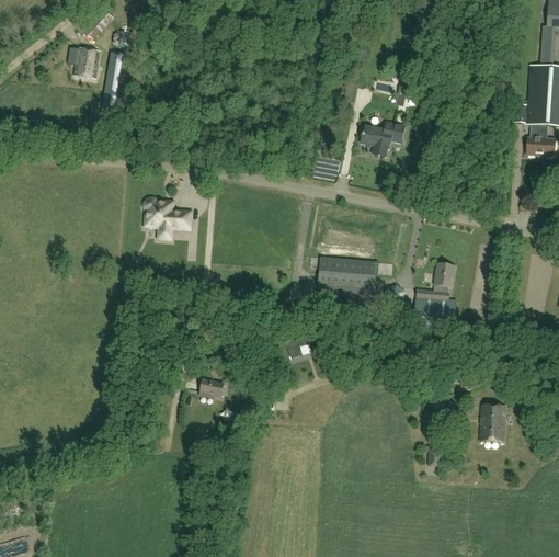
[(539,24),(537,64),(550,64),(552,25),(558,24),(558,0),(545,0),(543,24),(539,24)]
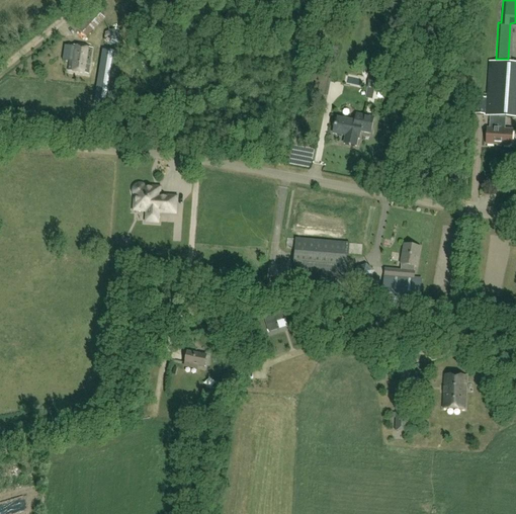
[(99,10),(82,28),(91,37),(108,18),(99,10)]
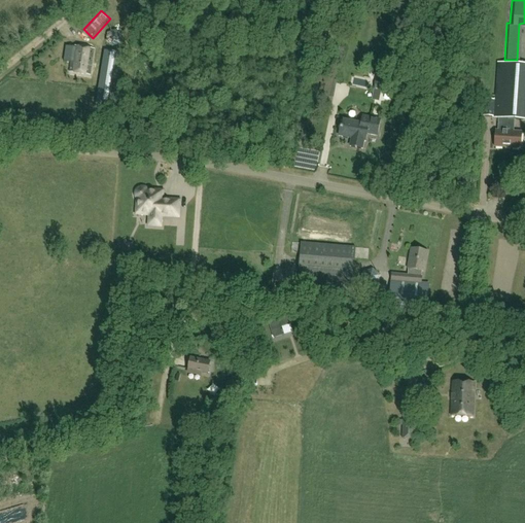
[(92,45),(72,42),(67,68),(88,72),(92,45)]
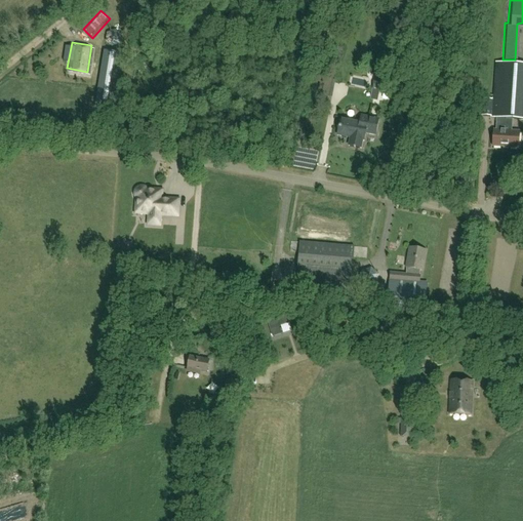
[(120,50),(102,47),(93,98),(112,101),(120,50)]
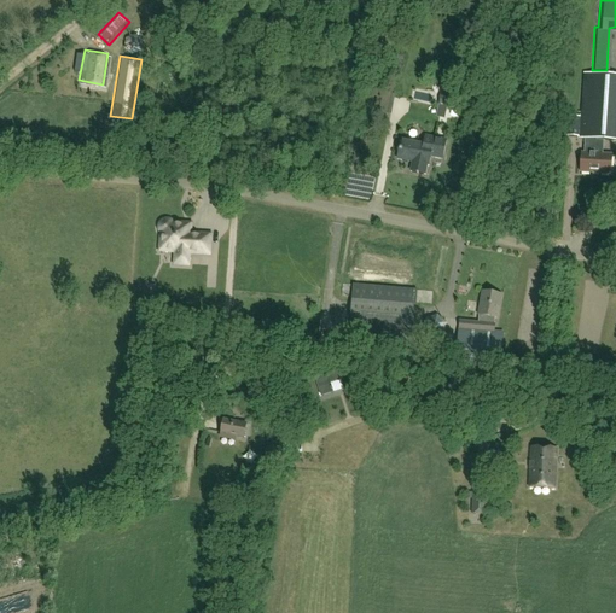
[(581,69),(577,134),(582,135),(581,149),(579,149),(577,168),(609,170),(610,151),(600,150),(600,140),(594,140),(594,136),(615,136),(615,70),(606,70),(592,70),(581,69)]
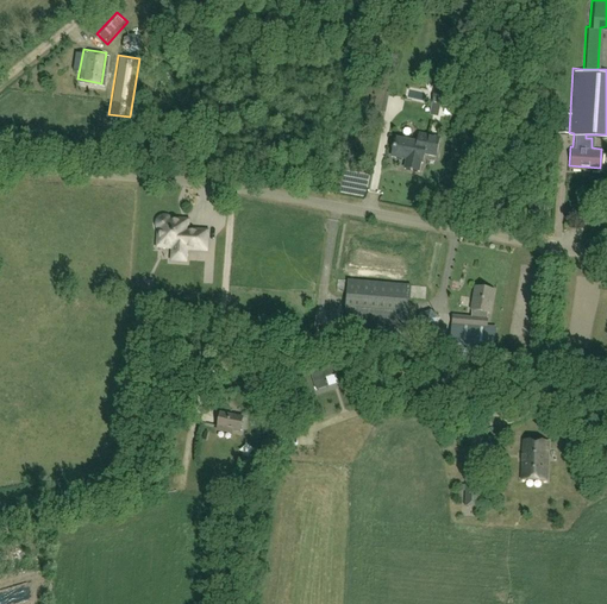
[(556,130),(568,131),(569,111),(556,111),(556,130)]
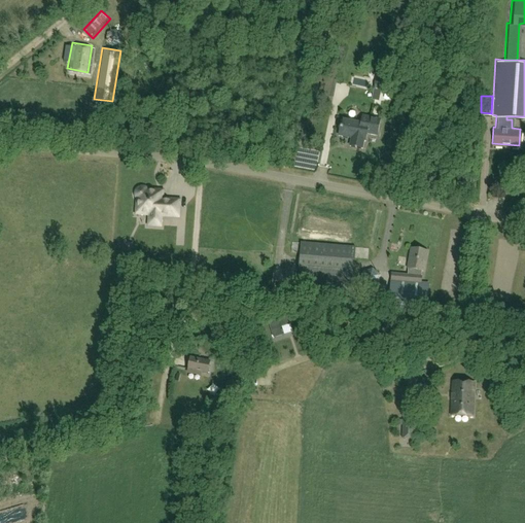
[(359,119),(341,115),(337,132),(350,135),(348,142),(360,144),(361,137),(363,137),(364,130),(375,132),(378,116),(361,113),(359,119)]
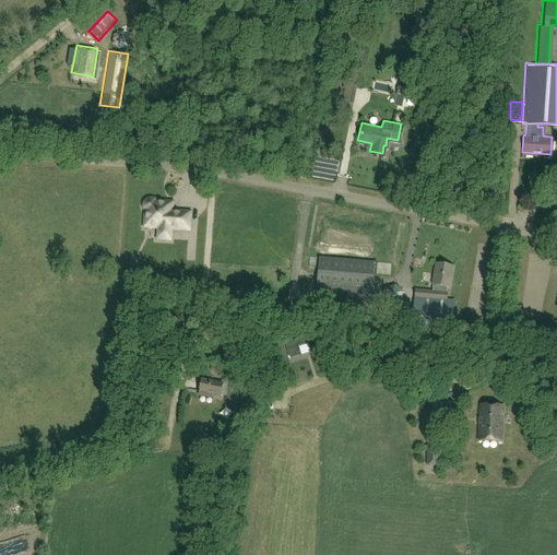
[(143,200),(142,202),(142,203),(143,204),(143,205),(144,205),(144,207),(143,222),(157,223),(156,234),(167,235),(168,224),(186,225),(188,210),(168,208),(169,200),(154,198),(153,198),(153,197),(152,197),(151,196),(150,196),(149,196),(147,196),(146,197),(145,197),(144,198),(144,199),(143,199),(143,200)]
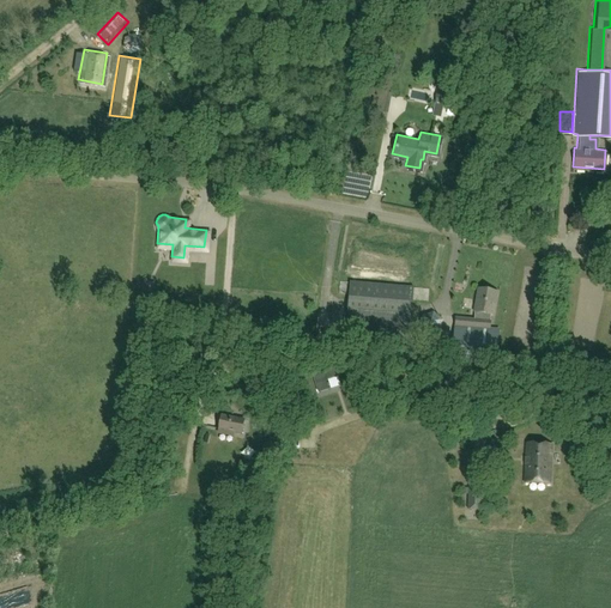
[(349,279),(343,334),(406,340),(411,285),(349,279)]
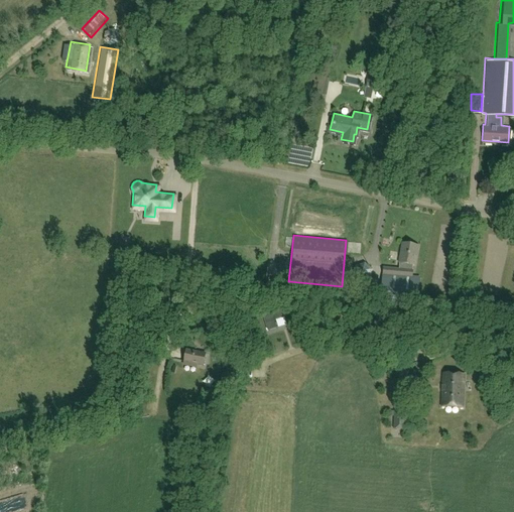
[(398,266),(381,265),(378,298),(415,301),(418,274),(410,273),(411,267),(410,267),(410,262),(412,263),(416,243),(401,240),(397,260),(399,260),(398,266)]
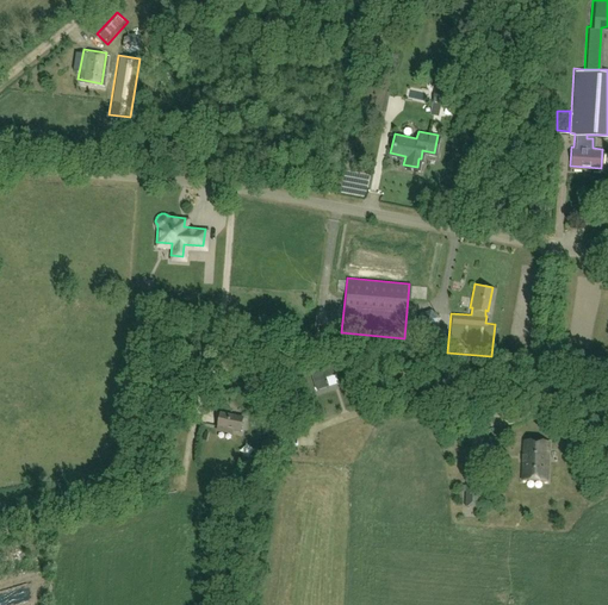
[(417,310),(416,322),(425,330),(436,328),(439,315),(429,307),(417,310)]
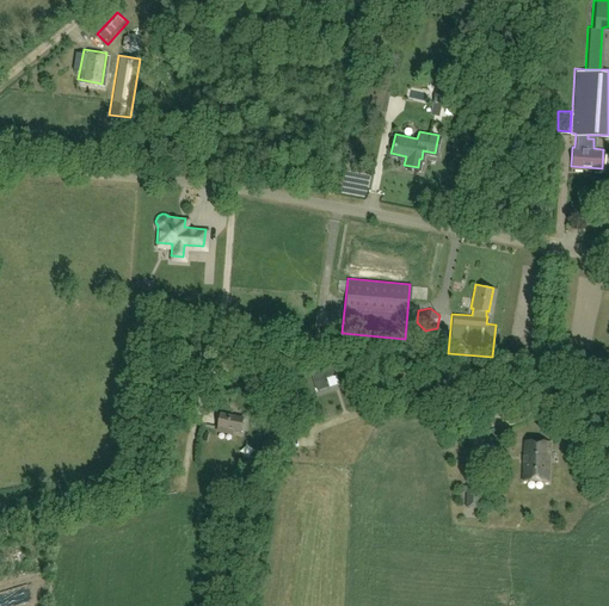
[(437,344),(419,342),(419,352),(436,353),(437,344)]
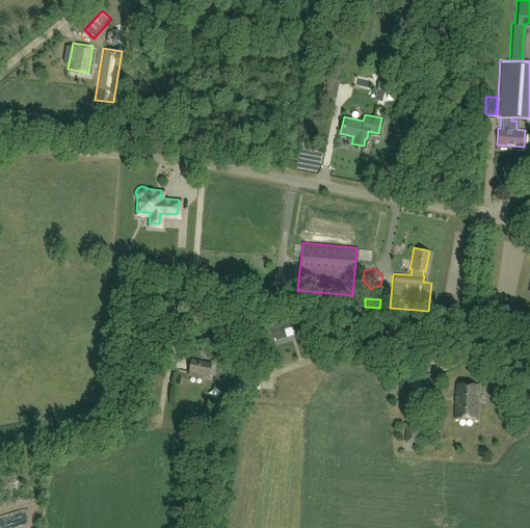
[(138,311),(149,313),(151,305),(140,302),(138,311)]
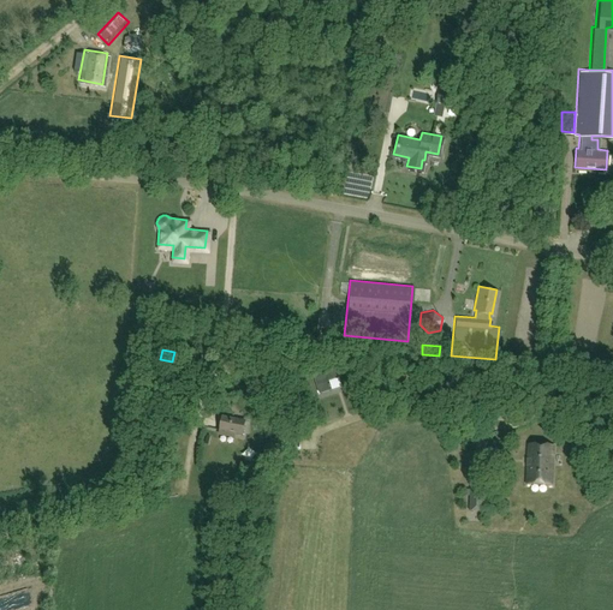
[(325,364),(325,365),(311,370),(317,390),(329,387),(326,377),(338,374),(340,382),(349,380),(341,358),(325,364)]
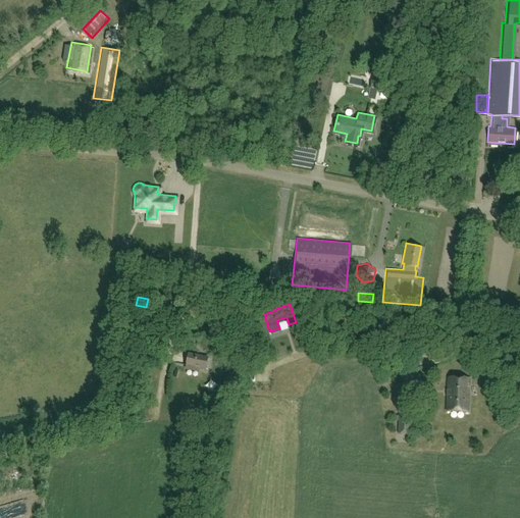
[(305,327),(301,316),(296,317),(300,329),(305,327)]
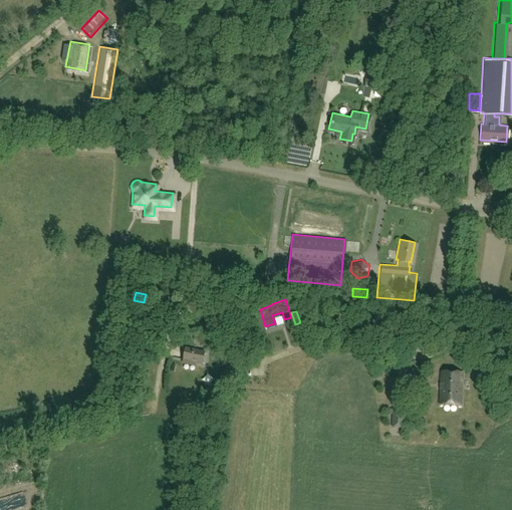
[(403,343),(404,335),(393,334),(392,342),(403,343)]
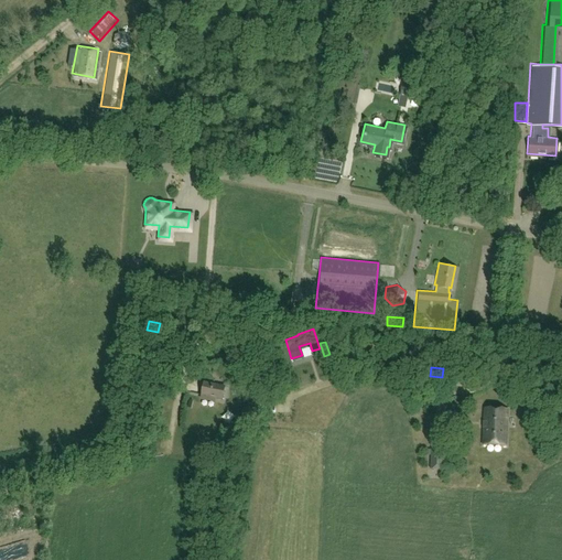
[(224,384),(203,379),(200,391),(220,396),(224,384)]
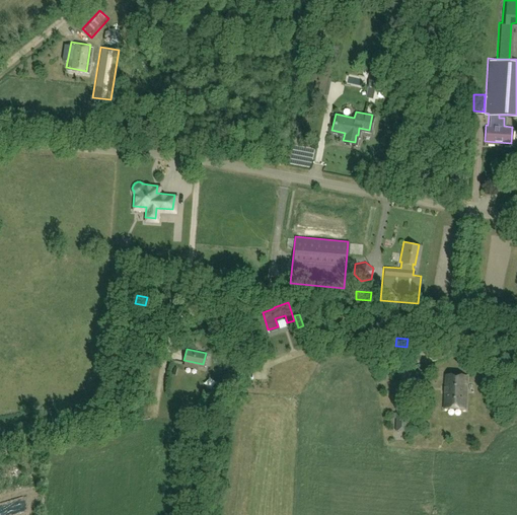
[(463,407),(464,373),(443,372),(442,406),(463,407)]
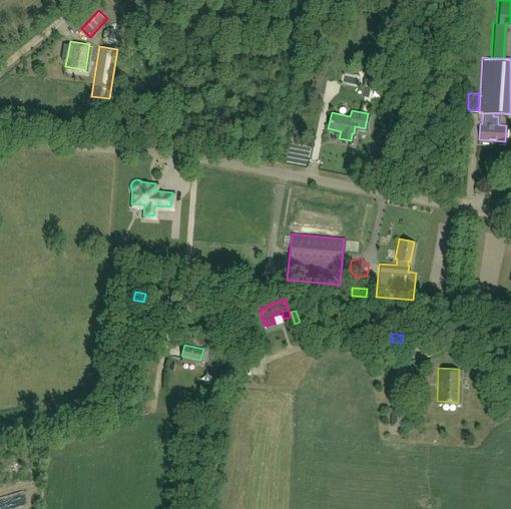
[(401,424),(402,405),(391,405),(390,424),(401,424)]
